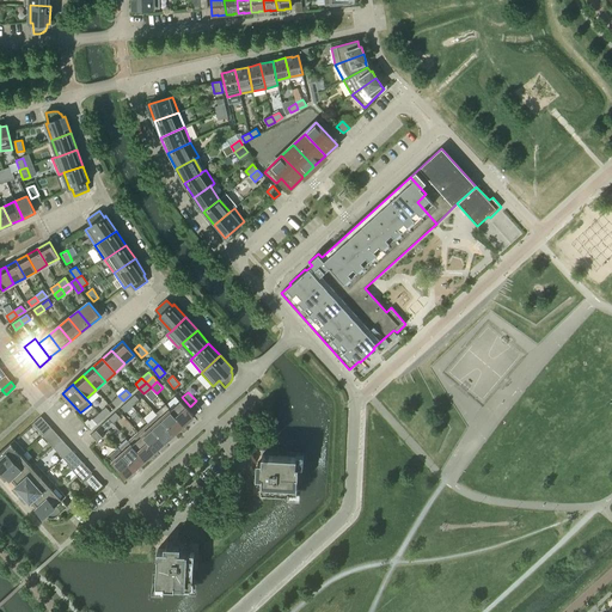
[(123,401),(118,396),(112,402),(116,407),(123,401)]
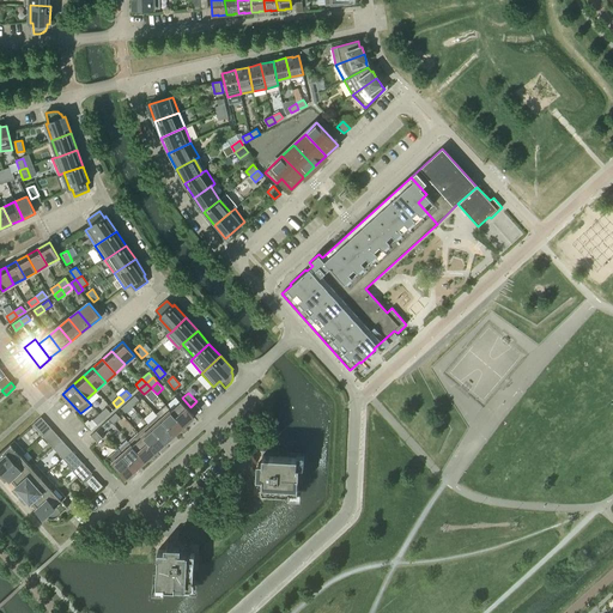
[(135,396),(128,402),(132,407),(139,401),(135,396)]
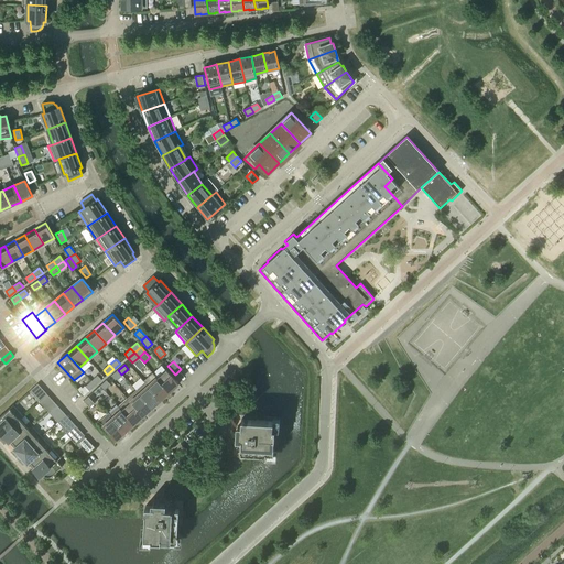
[(166,369),(156,378),(171,392),(175,388),(174,387),(179,382),(166,369)]
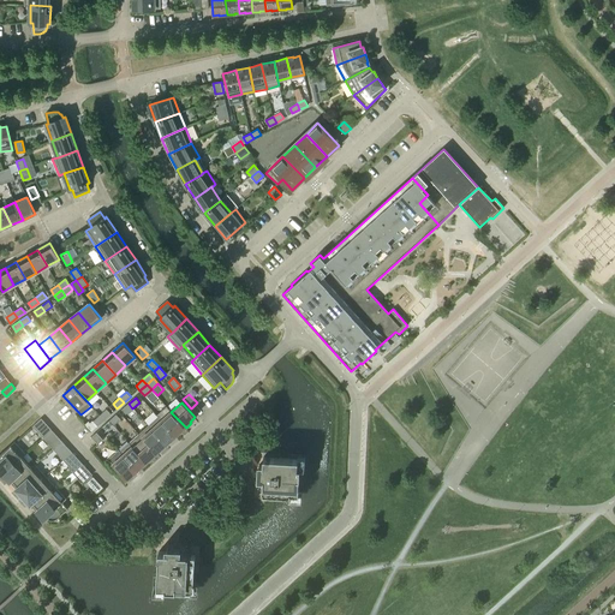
[(132,408),(129,404),(121,410),(126,415),(132,408)]
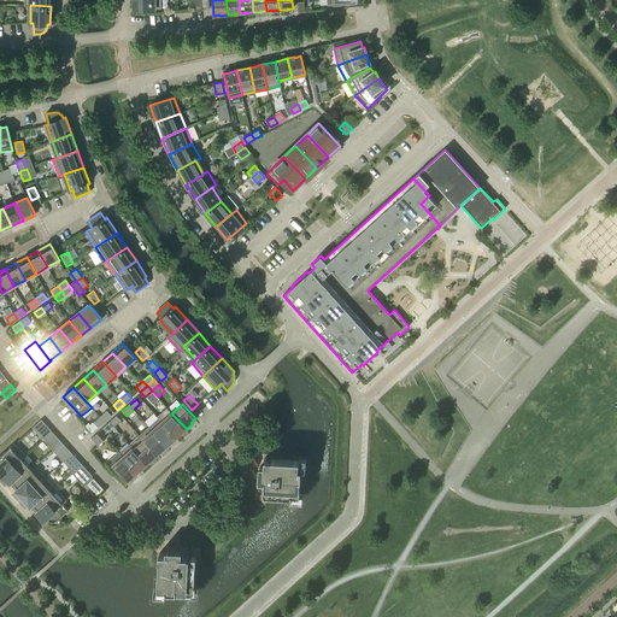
[(158,417),(159,418),(175,436),(180,433),(181,435),(187,429),(171,413),(166,409),(158,417)]
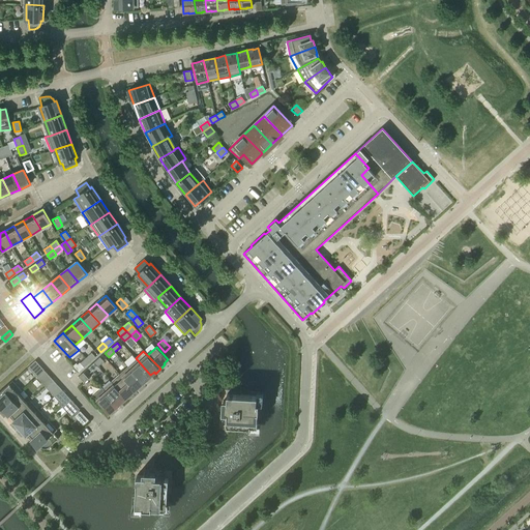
[(86,358),(90,362),(95,357),(91,353),(86,358)]
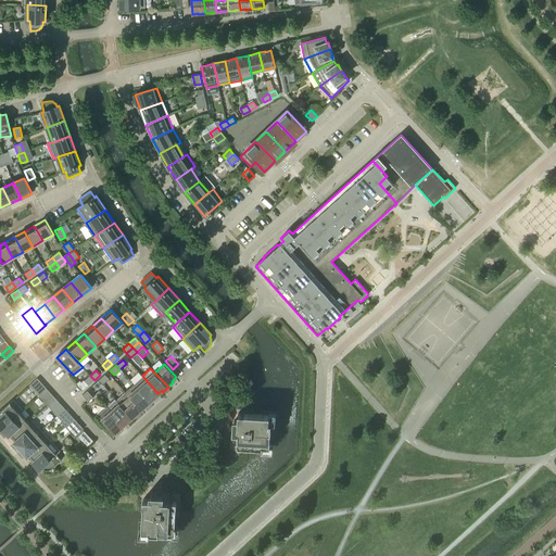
[(99,380),(102,384),(109,379),(105,375),(99,380)]
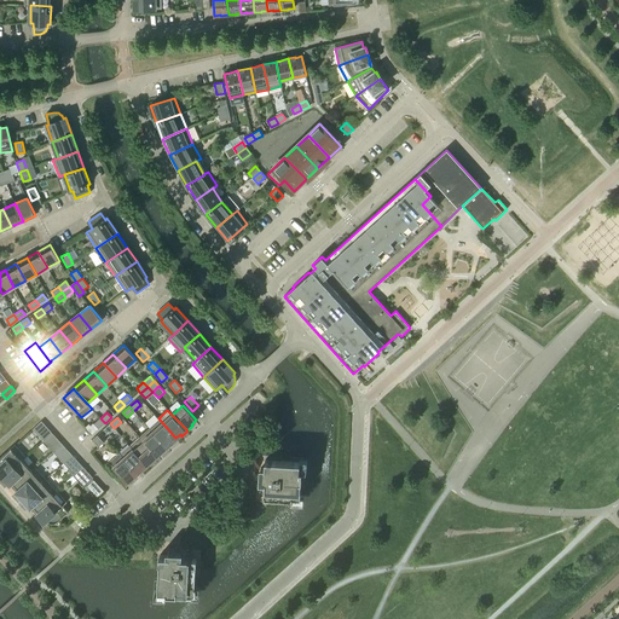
[(105,423),(100,418),(93,424),(98,429),(105,423)]
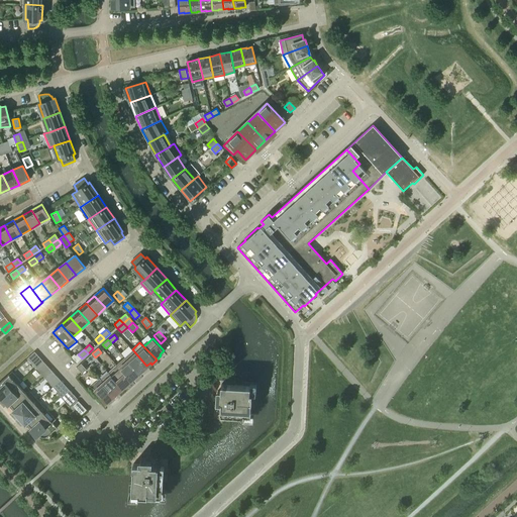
[(133,350),(125,357),(140,375),(144,371),(143,369),(146,366),(133,350)]
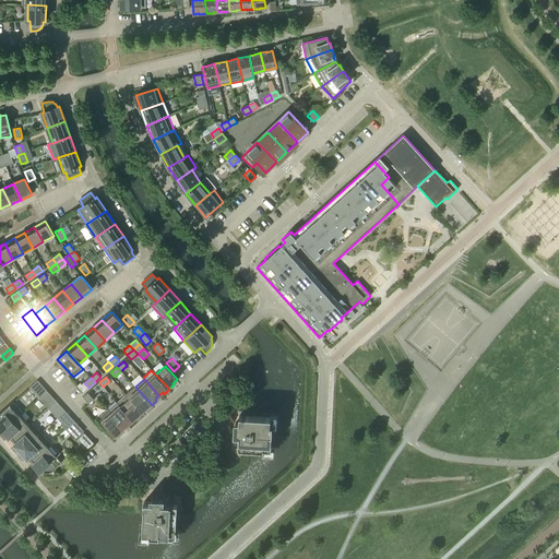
[(33,392),(42,384),(37,380),(30,388),(33,392)]
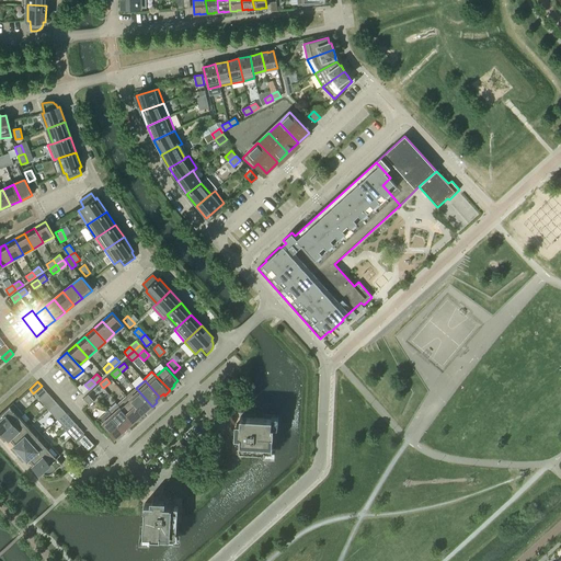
[(103,388),(100,384),(93,389),(98,393),(103,388)]
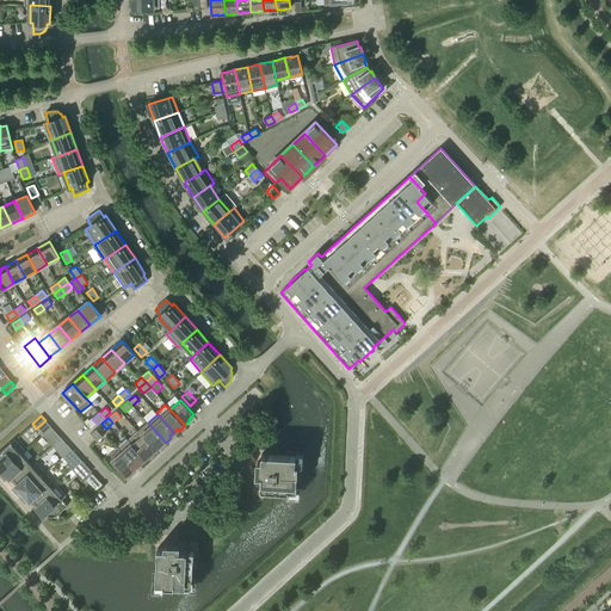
[(166,443),(148,423),(139,431),(154,450),(159,446),(160,448),(166,443)]
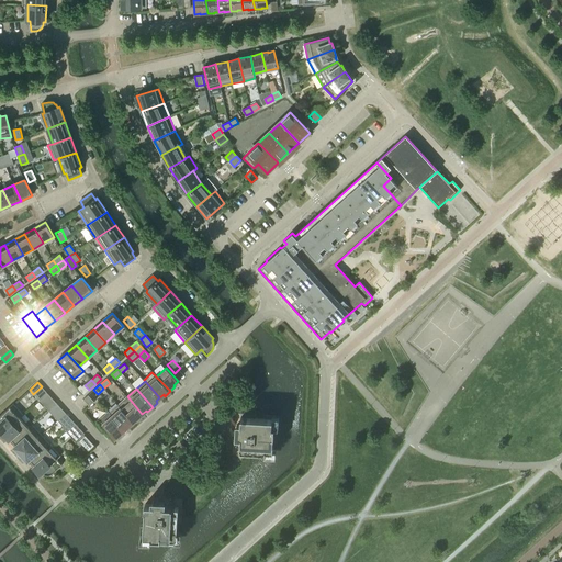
[(94,402),(88,395),(83,400),(89,406),(94,402)]
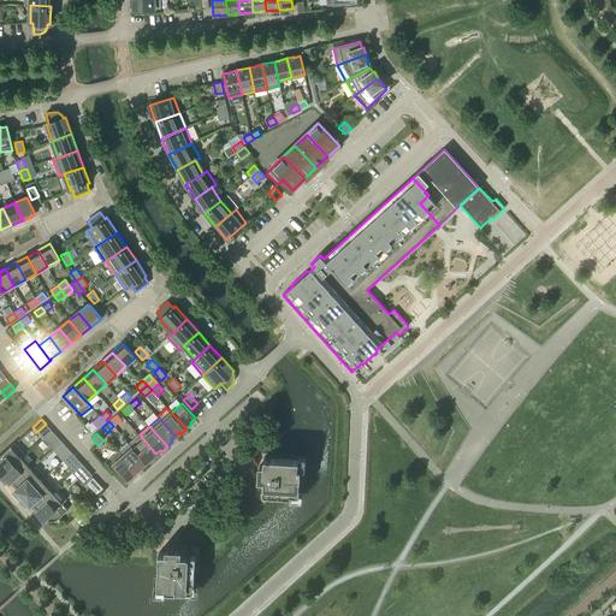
[(130,444),(148,463),(153,458),(152,457),(155,454),(140,434),(130,444)]
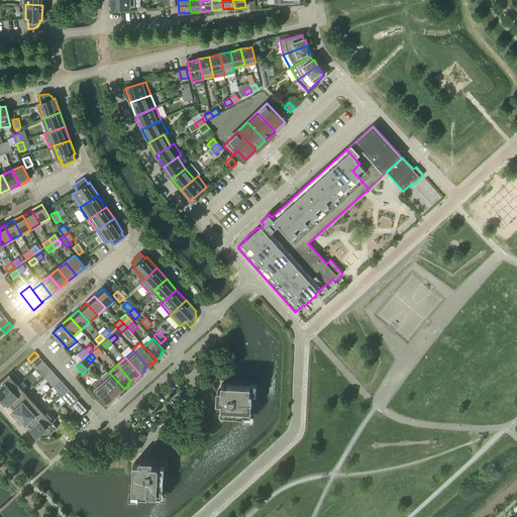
[(44,378),(52,371),(48,367),(40,374),(44,378)]
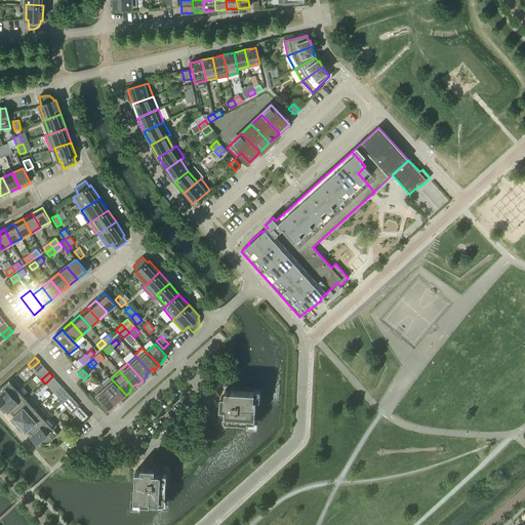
[(52,376),(45,384),(48,388),(56,380),(52,376)]
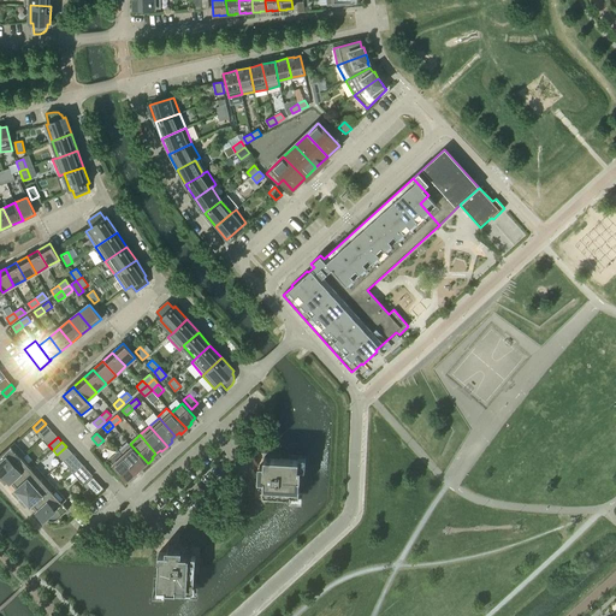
[(22,457),(22,458),(25,455),(15,443),(0,455),(0,471),(3,474),(22,457)]
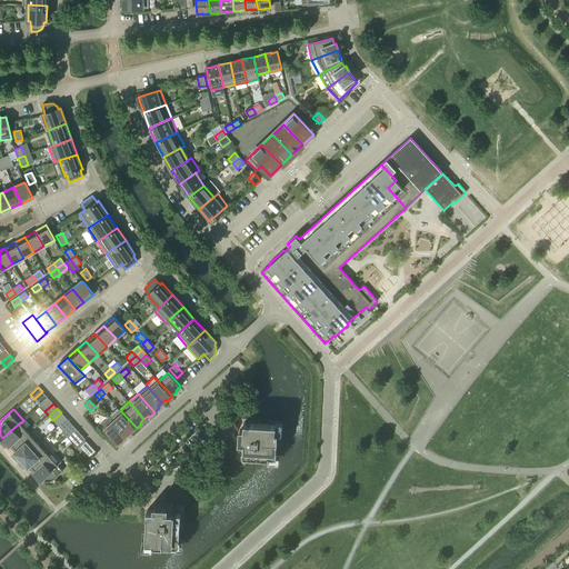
[(120,410),(110,418),(126,435),(130,431),(131,433),(137,428),(120,410)]
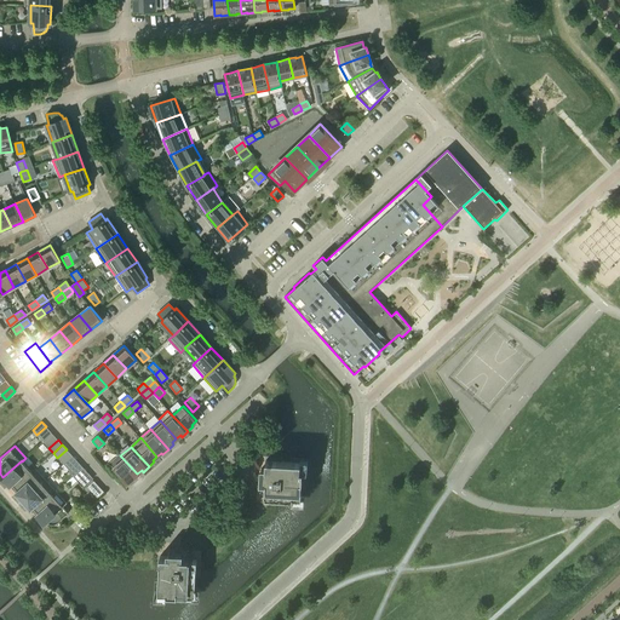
[(137,474),(120,455),(119,454),(109,463),(128,484),(135,480),(133,477),(137,474)]
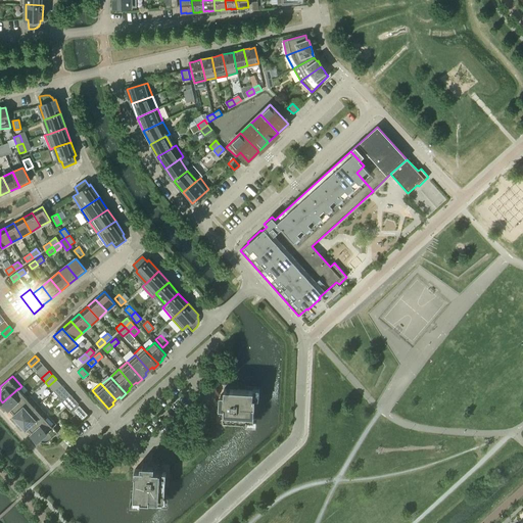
[(27,397),(18,389),(18,388),(2,402),(8,410),(10,408),(12,411),(27,398),(27,397)]
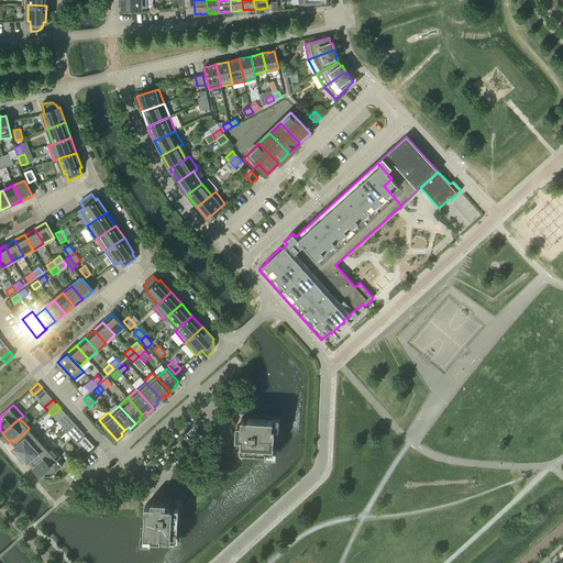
[(241,433),(240,452),(266,453),(266,451),(273,452),(275,428),(273,428),(273,420),(241,418),(241,426),(236,426),(236,427),(238,427),(238,433),(241,433)]
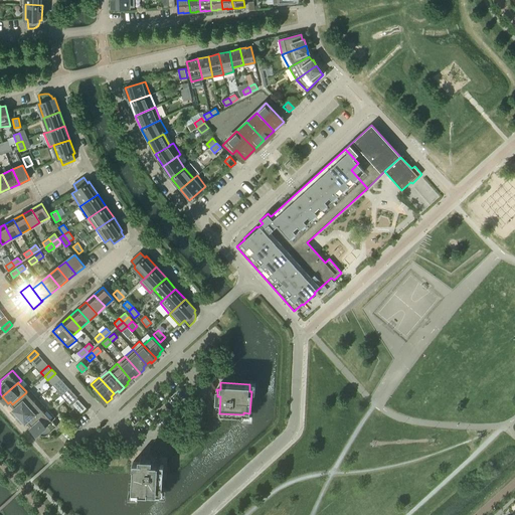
[(60,395),(68,388),(65,384),(56,391),(60,395)]
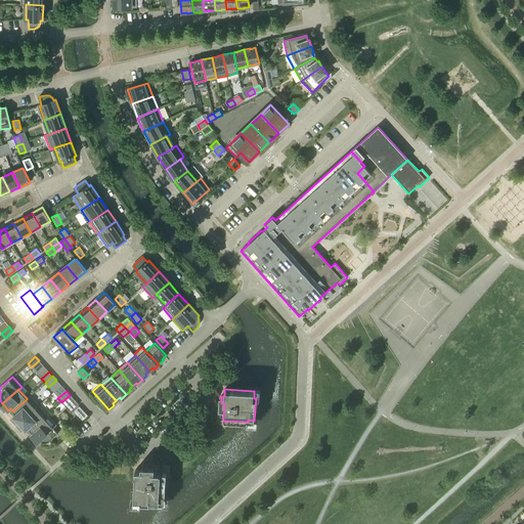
[(70,395),(61,402),(64,406),(74,399),(70,395)]
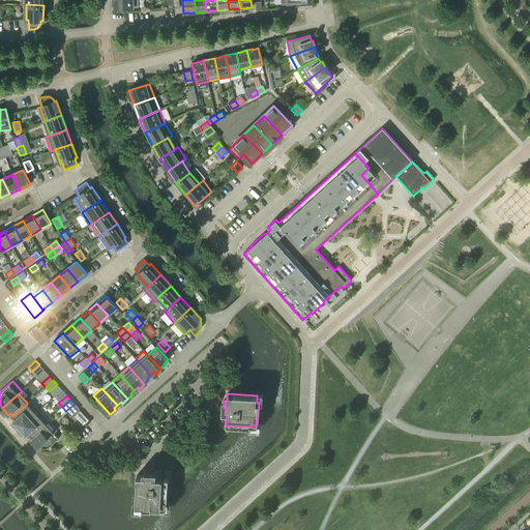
[(27,404),(12,416),(16,419),(13,421),(20,428),(39,410),(30,401),(27,403),(27,404)]
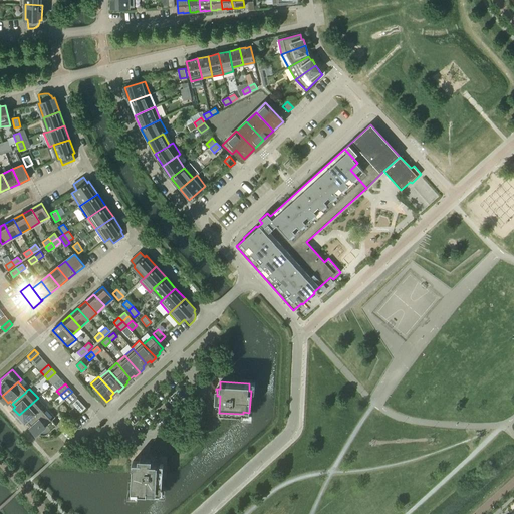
[(38,398),(19,415),(25,422),(27,420),(29,423),(46,408),(38,398)]
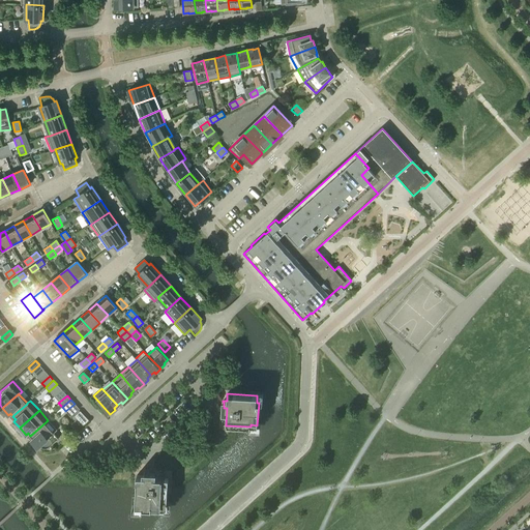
[(81,410),(78,413),(74,410),(71,411),(84,423),(89,418),(81,410)]
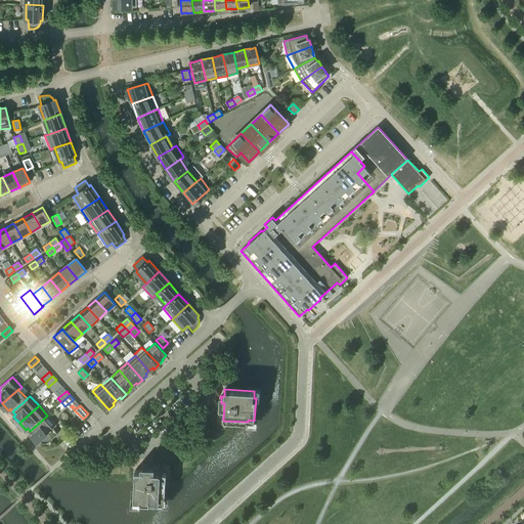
[(56,425),(47,416),(30,431),(33,434),(31,435),(37,442),(39,441),(40,442),(41,443),(42,443),(43,443),(44,443),(45,443),(46,443),(47,443),(48,442),(49,441),(58,434),(53,428),(56,425)]
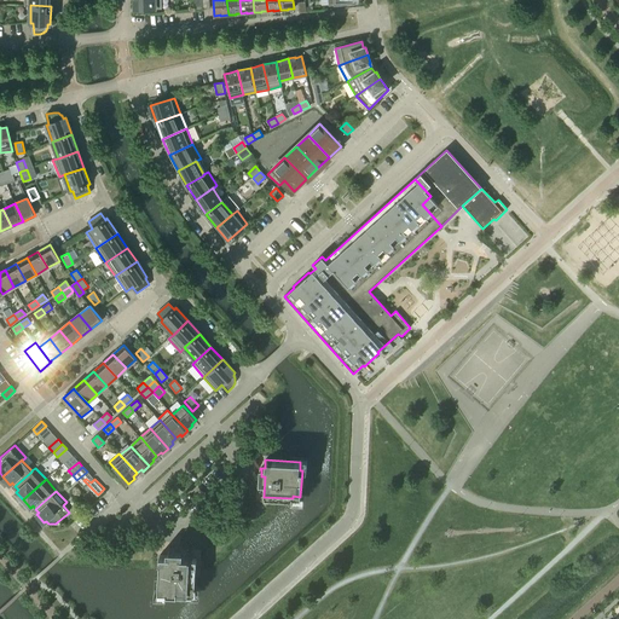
[(196,557),(175,557),(177,553),(169,553),(169,551),(168,551),(168,555),(160,555),(157,590),(166,590),(166,593),(192,594),(192,586),(195,586),(196,557)]
